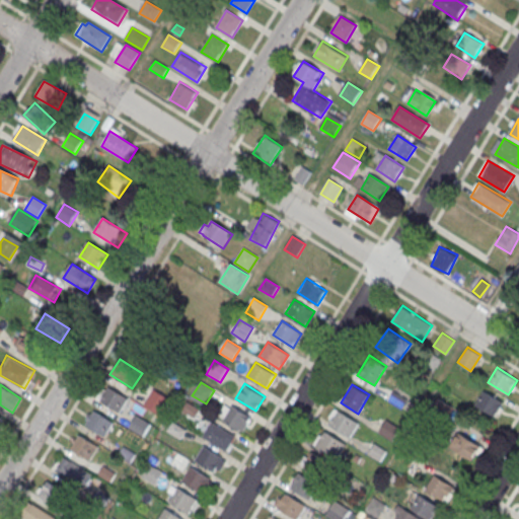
[(99,401),(108,387),(129,399),(120,415),(99,401)]
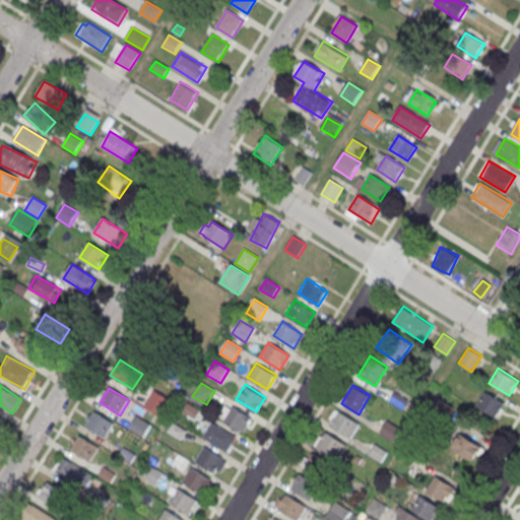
[(160,415),(171,399),(155,389),(145,406),(160,415)]
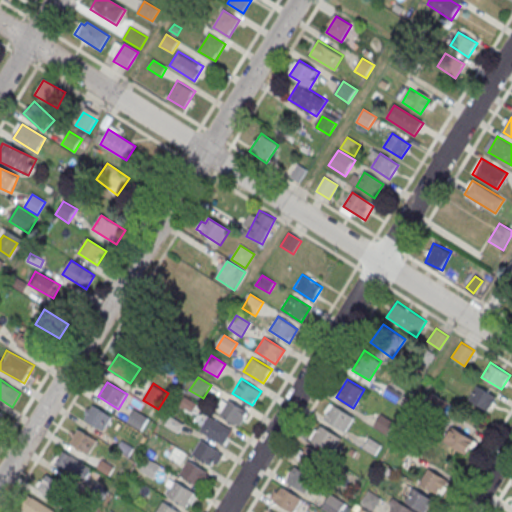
[(468,399),(477,384),(497,397),(488,411),(468,399)]
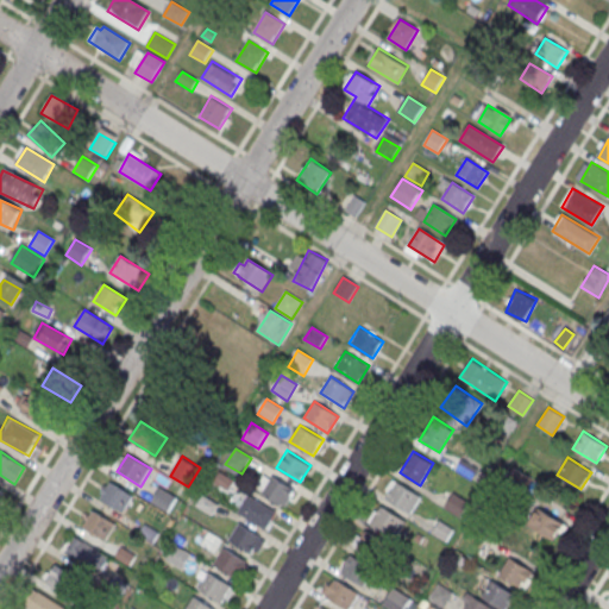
[(470,477),(476,469),(465,460),(459,469),(470,477)]
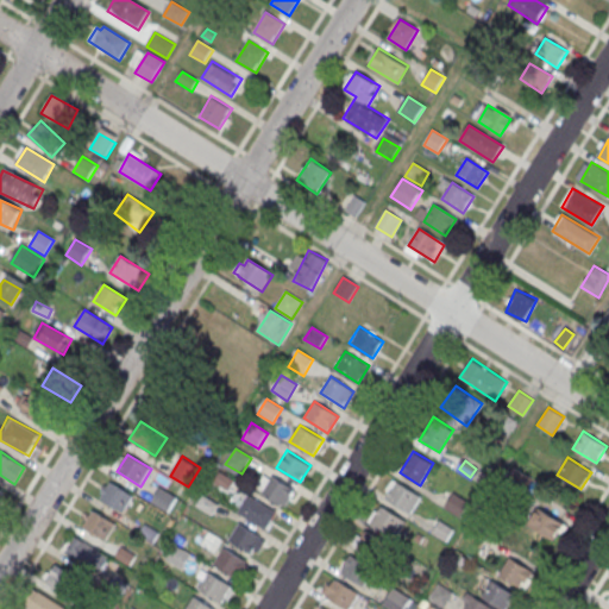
[(261,491),(271,473),(295,489),(284,506),(261,491)]
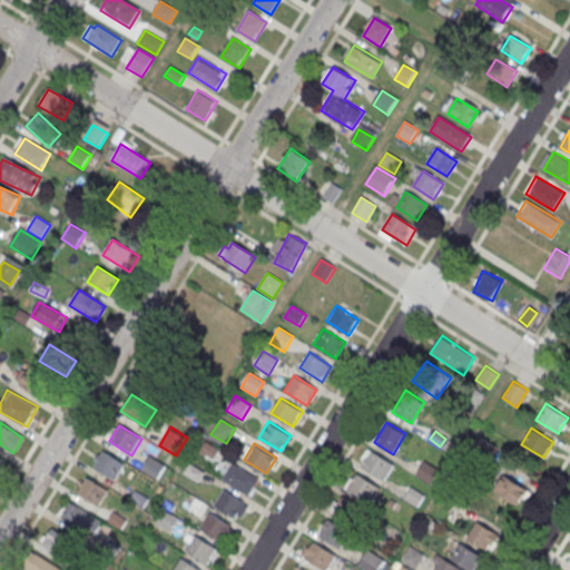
[(362,465),(372,450),(394,463),(384,479),(362,465)]
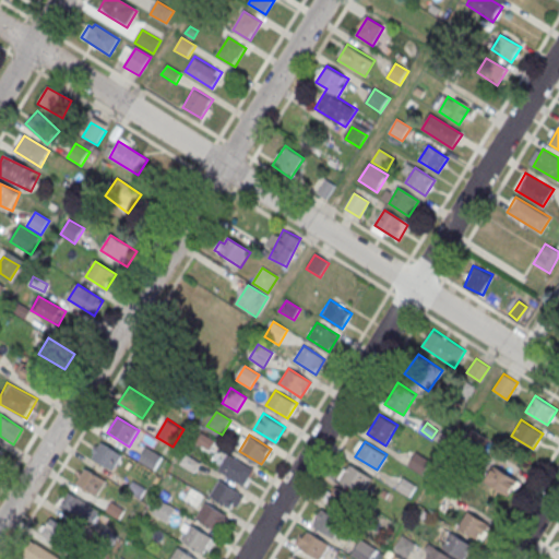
[(91,459),(100,442),(122,456),(113,472),(91,459)]
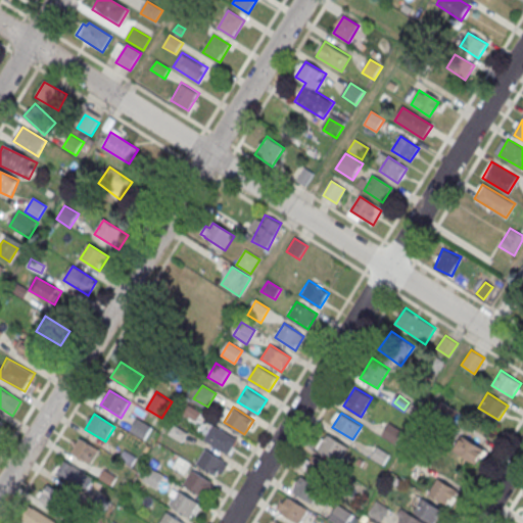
[(146,440),(153,426),(135,417),(128,431),(146,440)]
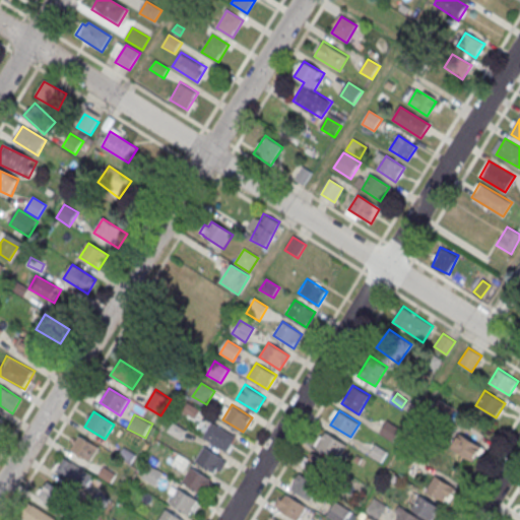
[(392,441),(400,428),(386,419),(379,433),(392,441)]
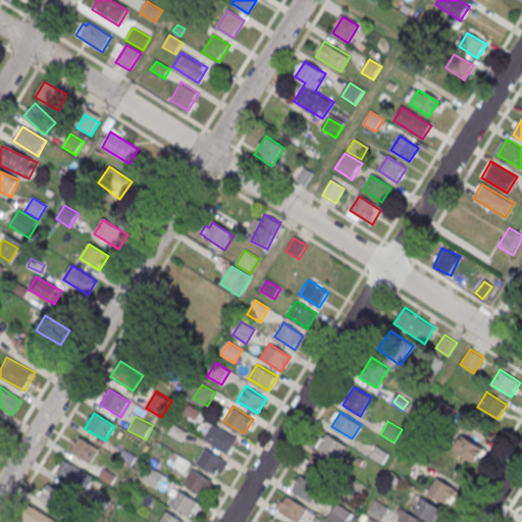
[(204,438),(213,423),(237,437),(227,453),(204,438)]
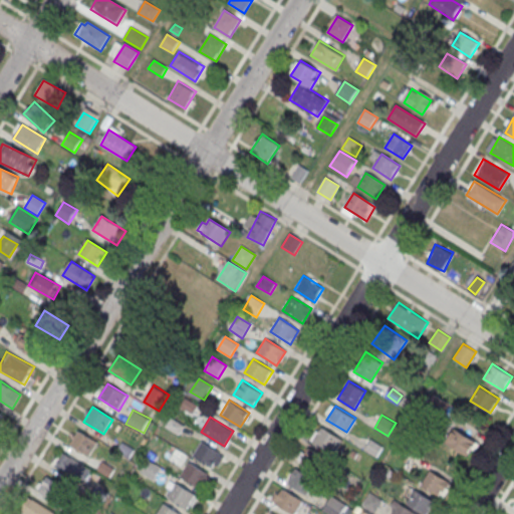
[(313,440),(322,426),(342,439),(333,453),(313,440)]
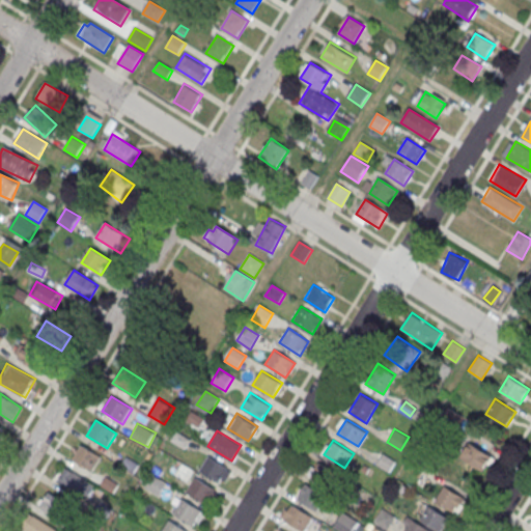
[(462,457),(471,442),(492,455),(482,470),(462,457)]
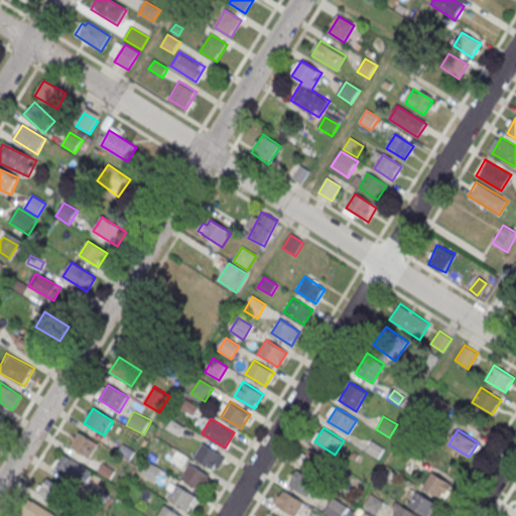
[(70,446),(79,432),(99,444),(90,460),(70,446)]
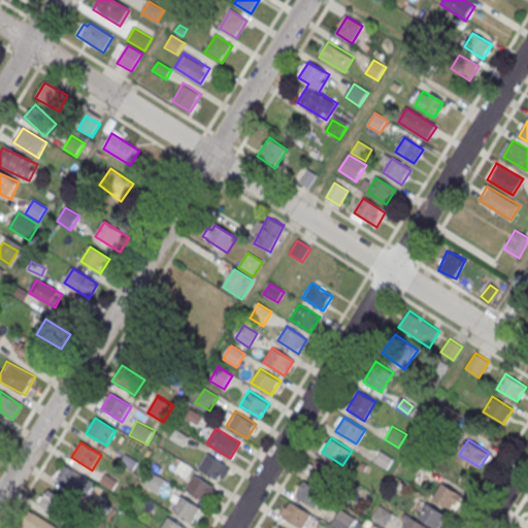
[(387,468),(392,459),(380,452),(374,461),(387,468)]
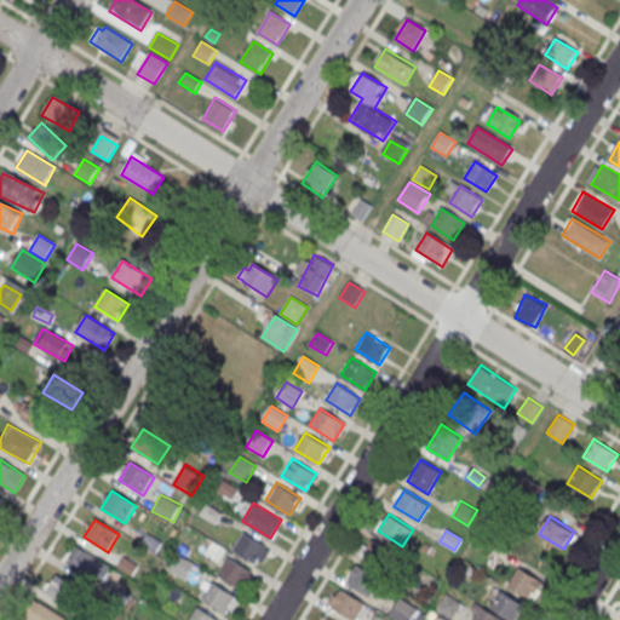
[(233,549),(244,532),(267,546),(257,564),(233,549)]
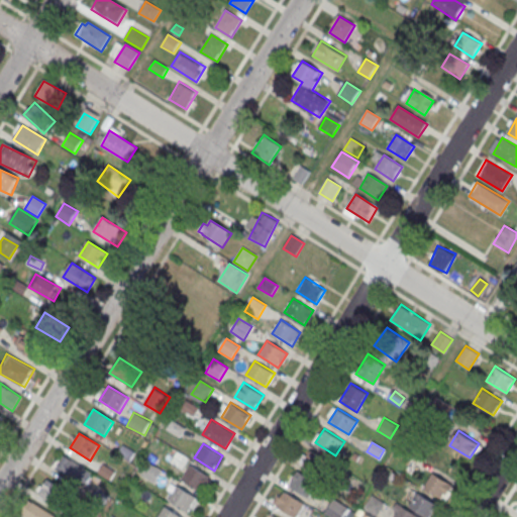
[(302,463),(311,449),(331,461),(322,477),(302,463)]
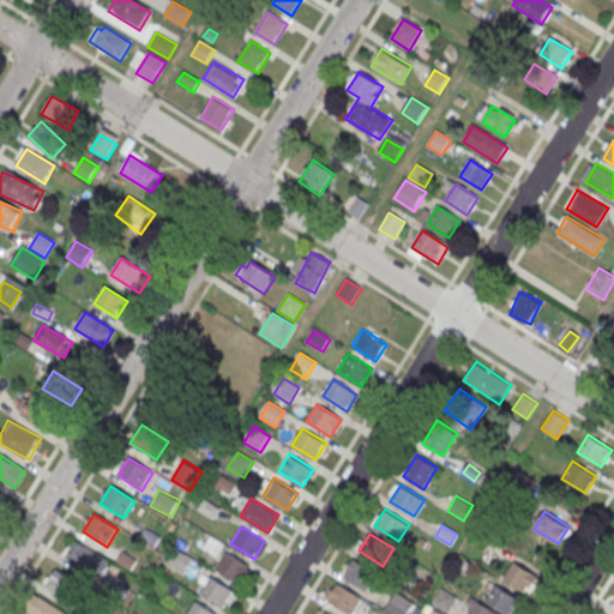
[(110,563),(73,539),(62,555),(100,579),(110,563)]
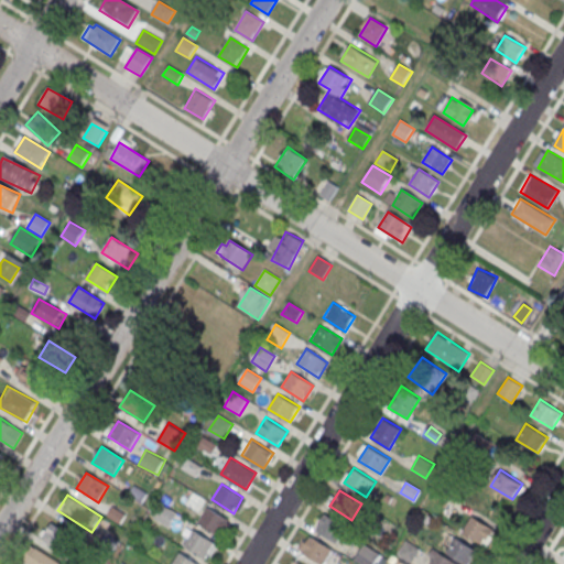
[(177,513),(161,503),(152,517),(169,527),(177,513)]
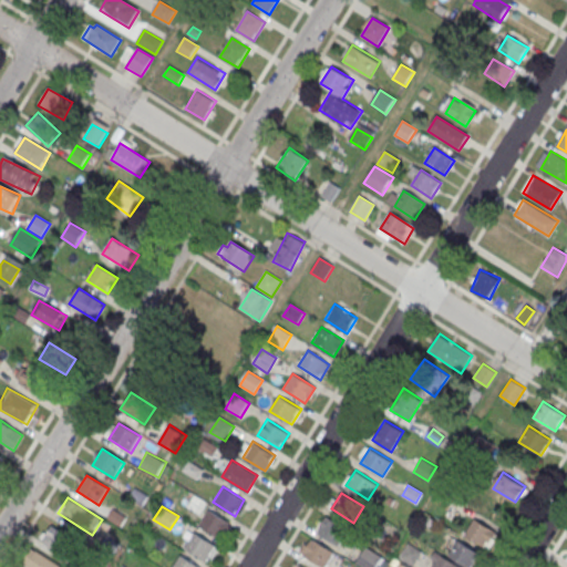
[(198,525),(208,508),(230,523),(220,538),(198,525)]
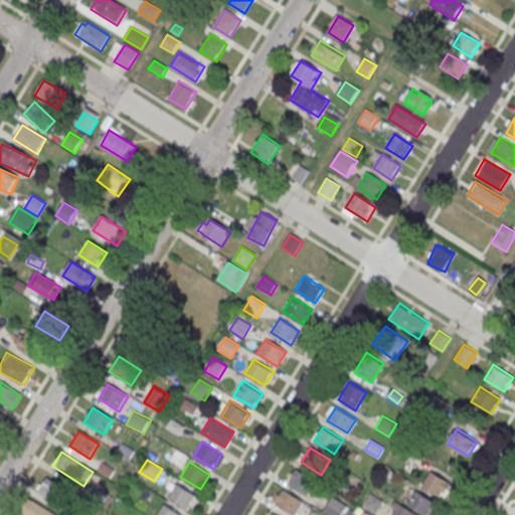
[(288,482),(297,468),(317,481),(308,495),(288,482)]
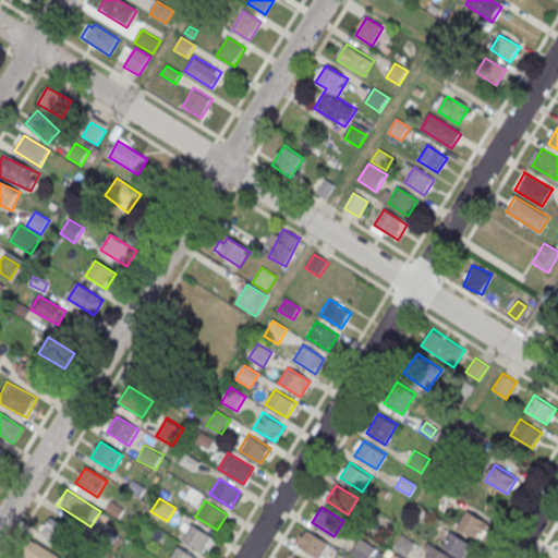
[(457,525),(466,510),(488,523),(478,538),(457,525)]
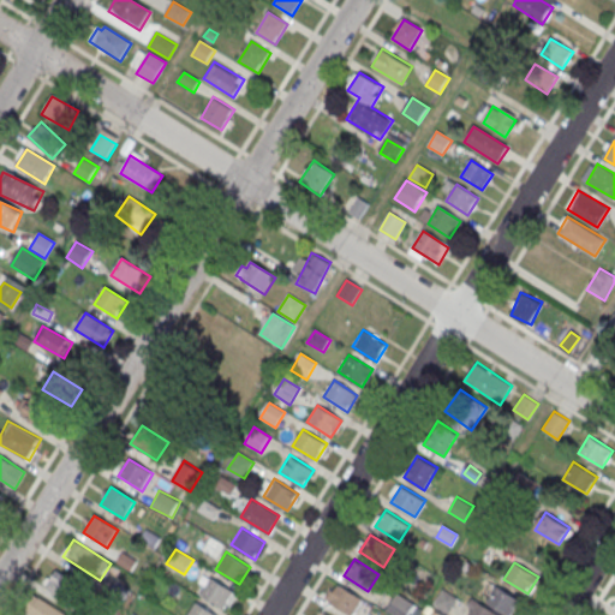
[(76,583),(54,567),(41,586),(64,601),(76,583)]
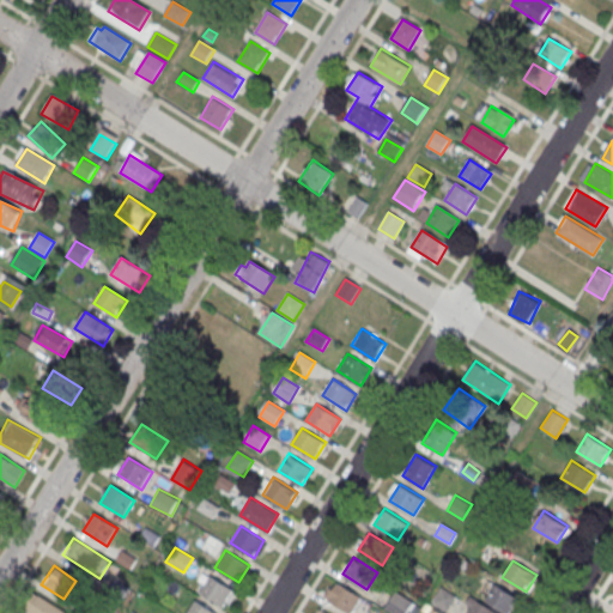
[(199,592),(210,575),(234,589),(223,607),(199,592)]
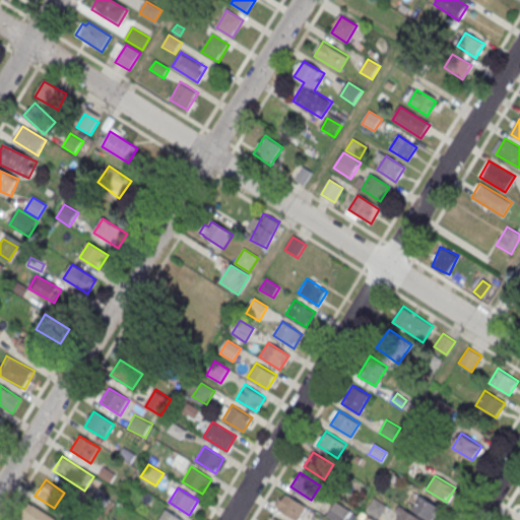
[(298,519),(277,508),(286,494),(307,506),(298,519)]
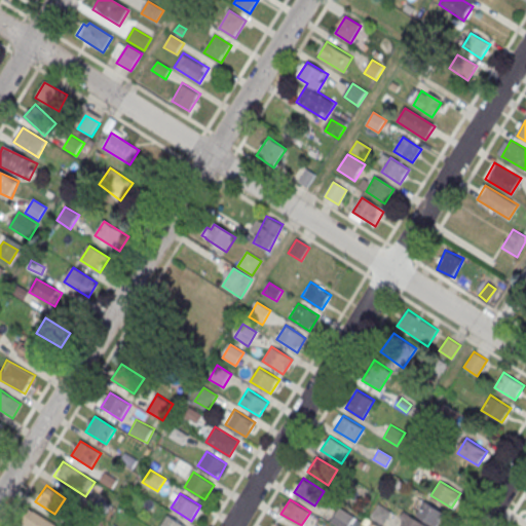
[(425,503),(417,518),(430,525),(437,525),(445,515),(425,503)]
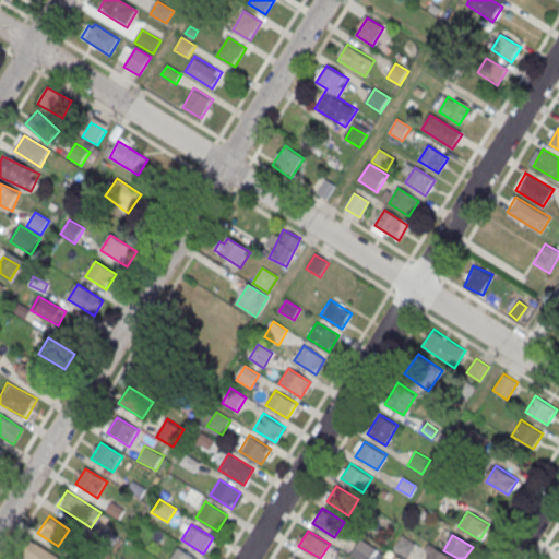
[(395,548),(405,556),(413,545),(404,538),(395,548)]
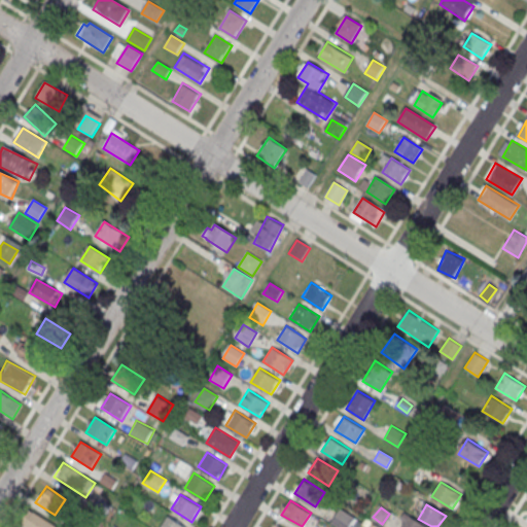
[(352,526),(352,513),(336,513),(336,526),(352,526)]
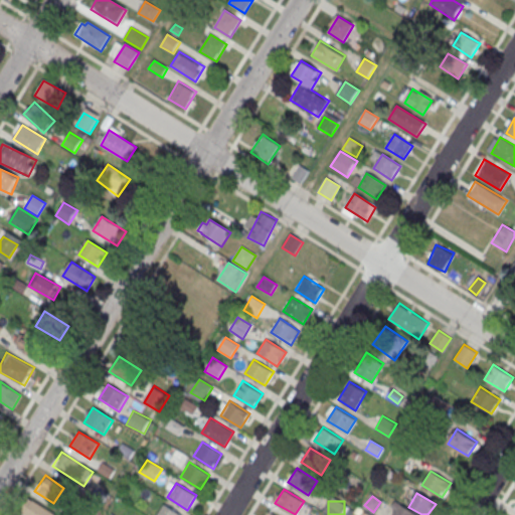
[(155,514),(163,503),(181,514),(155,514)]
